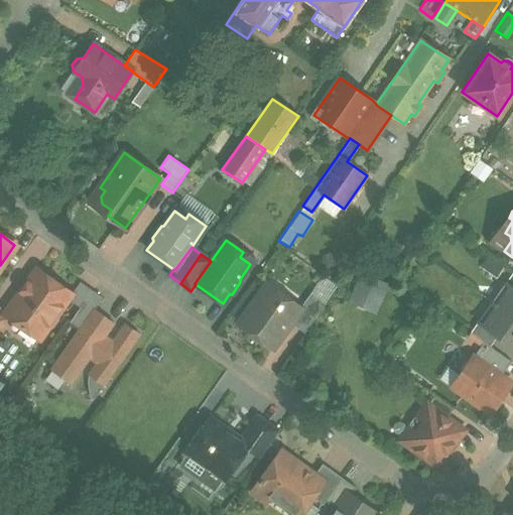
[(490,255),(483,267),(492,273),(500,262),(490,255)]
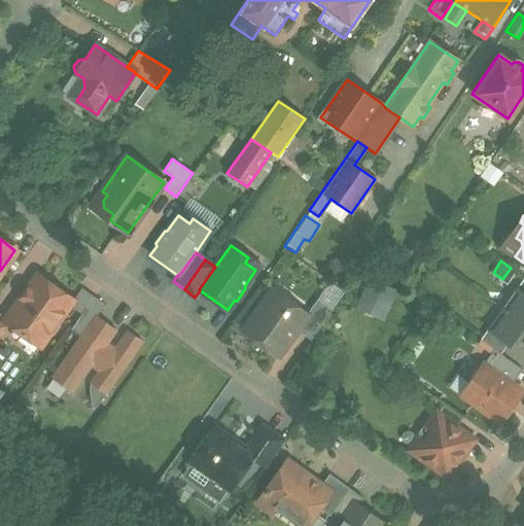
[(38,274),(30,285),(29,285),(19,300),(20,300),(5,320),(23,332),(27,327),(44,340),(50,332),(53,331),(58,325),(57,323),(73,300),(38,274)]
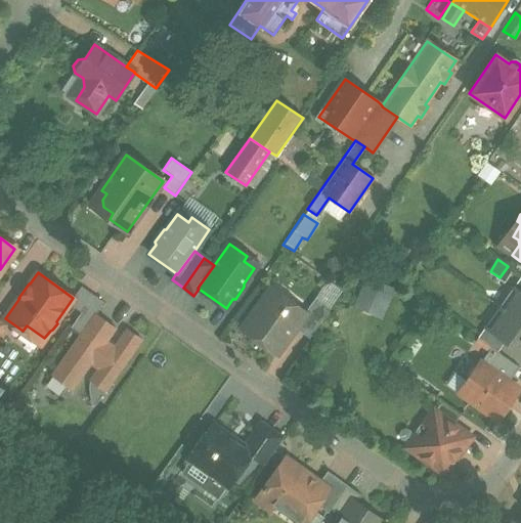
[(391,290),(364,279),(352,307),(380,318),(391,290)]
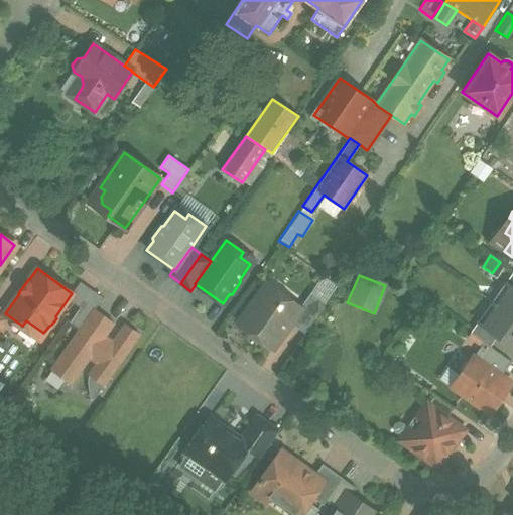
[(512,289),(505,283),(491,302),(512,317),(512,289)]
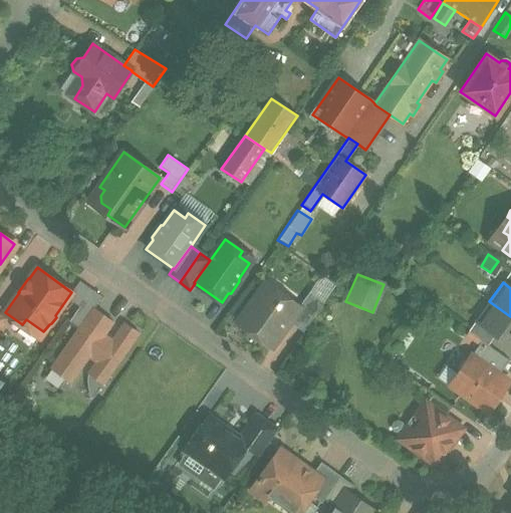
[(91,288),(79,305),(80,306),(74,313),(84,320),(93,307),(101,296),(91,288)]
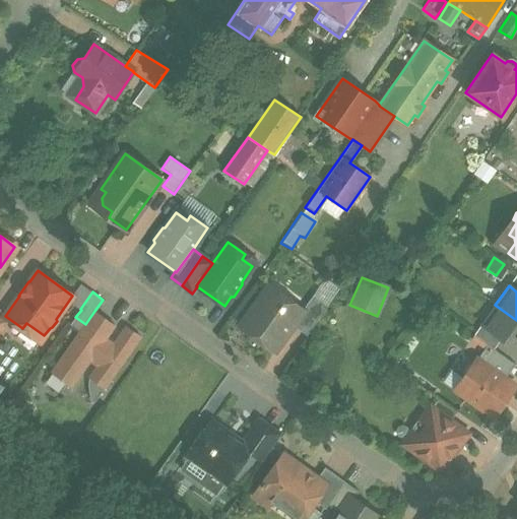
[(284,306),(265,292),(241,327),(276,351),(294,326),(304,312),(302,310),(287,300),(284,306)]
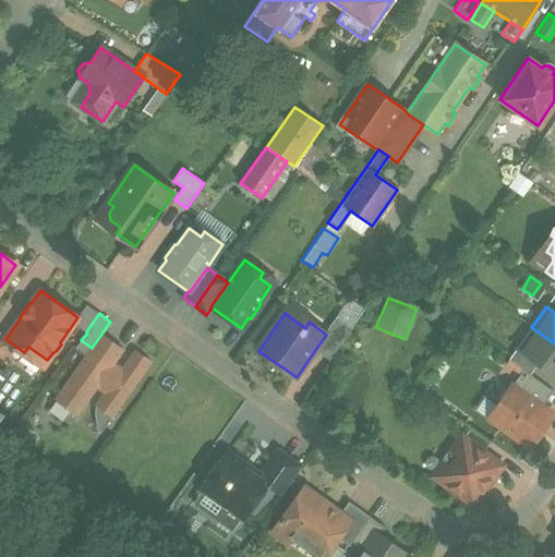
[(335,316),(324,333),(326,335),(315,350),(329,360),(352,328),(335,316)]
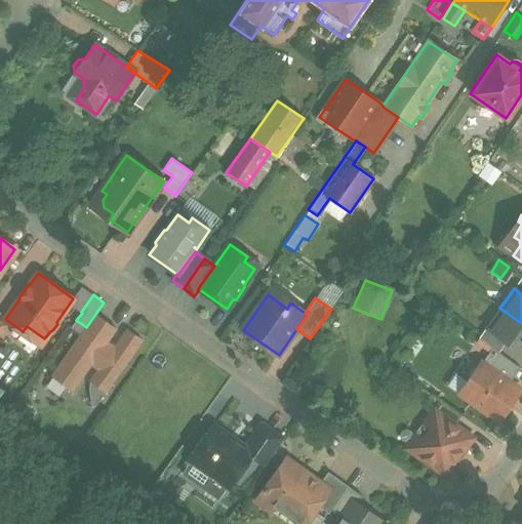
[(521,323),(499,308),(486,327),(506,341),(506,343),(521,354),(521,323)]
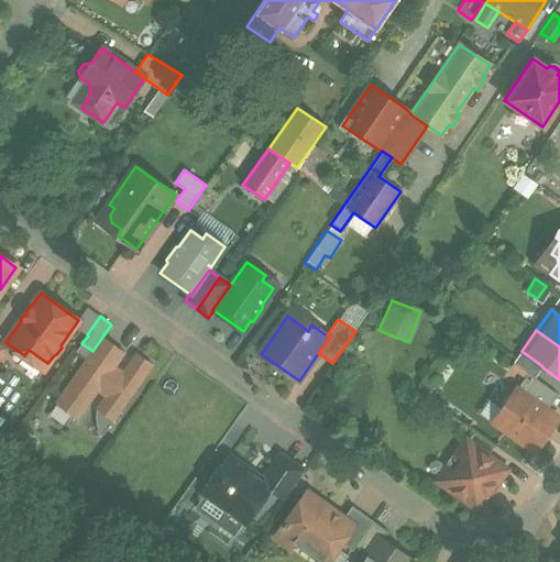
[(123,373),(113,366),(124,352),(102,337),(92,351),(87,359),(56,403),(77,418),(97,389),(107,396),(98,408),(96,412),(97,418),(97,425),(98,429),(100,433),(101,436),(152,364),(136,353),(123,373)]
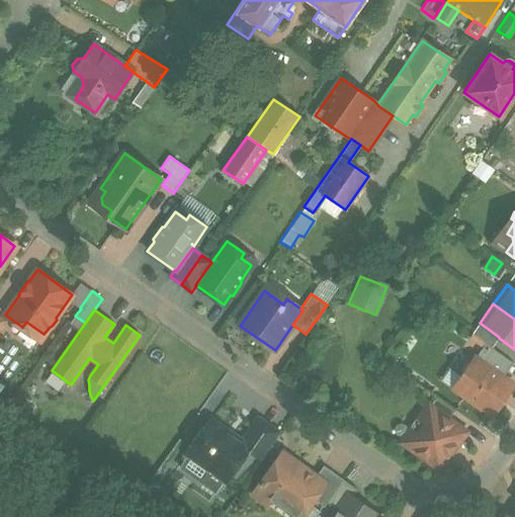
[(85,323),(75,316),(70,323),(80,330),(85,323)]
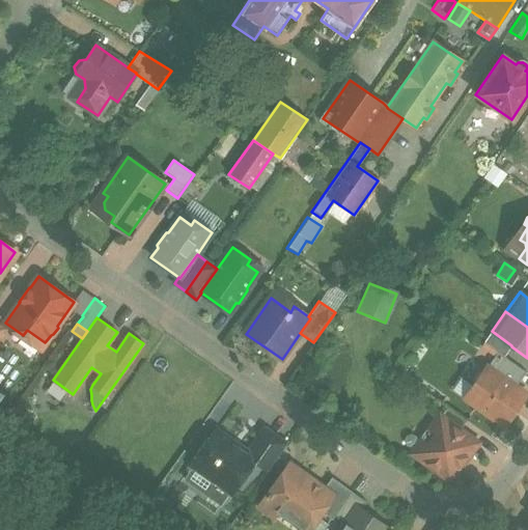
[(511,345),(492,331),(483,342),(497,353),(504,357),(511,346),(511,345)]
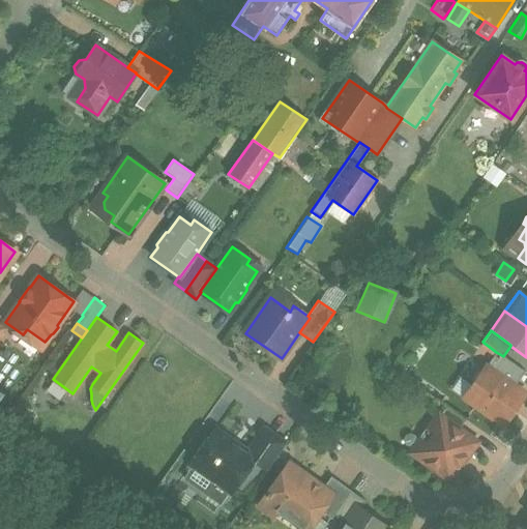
[(503,356),(496,352),(486,366),(514,387),(525,372),(503,356)]
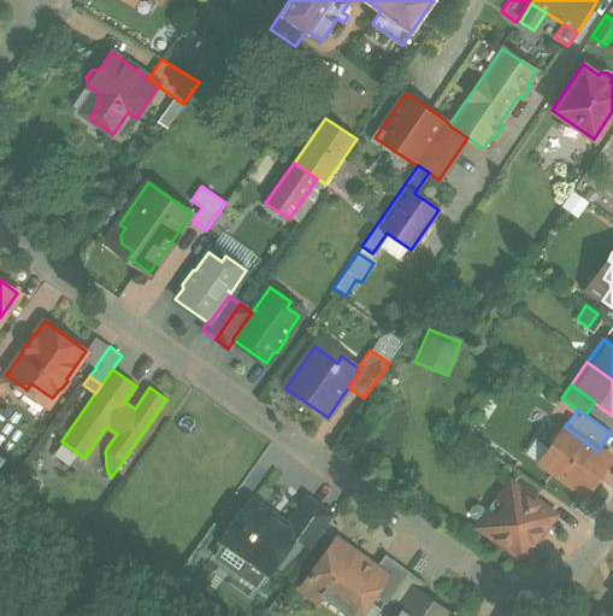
[(565,427),(563,430),(555,432),(548,443),(549,449),(554,452),(544,465),(585,494),(609,458),(597,451),(565,427)]
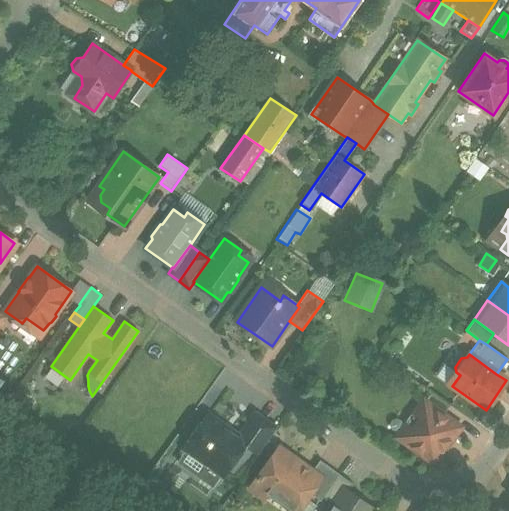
[(449,405),(431,392),(424,402),(442,415),(449,405)]
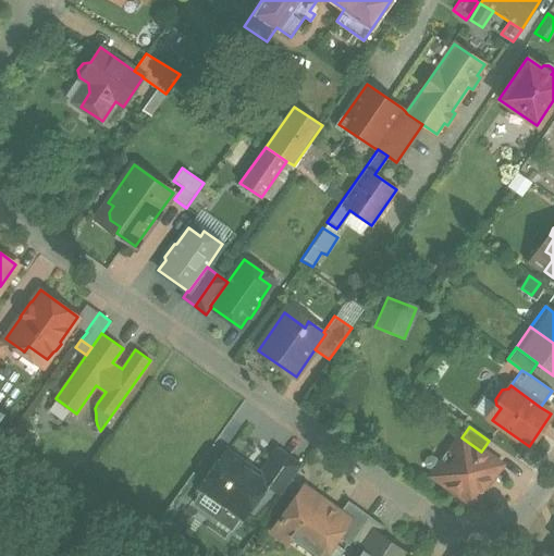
[(462,437),(460,437),(447,456),(448,466),(442,474),(444,483),(471,503),(500,465),(481,452),(462,437)]
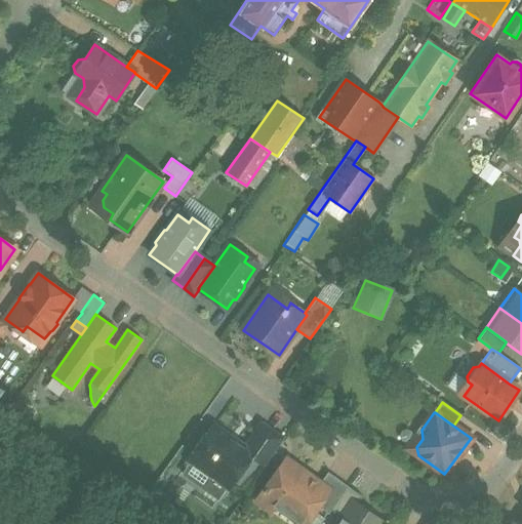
[(282,439),(262,425),(245,448),(252,452),(250,454),(264,464),(282,439)]
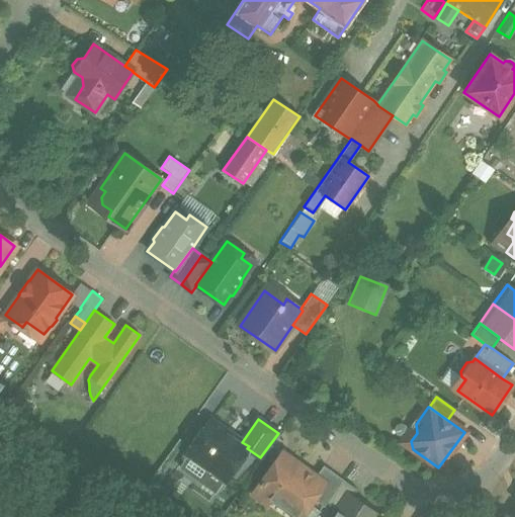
[(242,442),(210,420),(187,453),(210,469),(225,480),(247,448),(249,446),(242,442)]
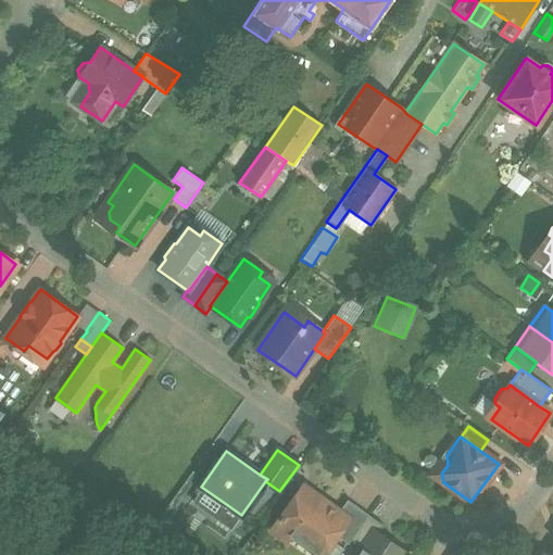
[(339,512),(302,486),(271,530),(287,542),(293,531),(324,552),(321,554),(323,554),(337,535),(349,519),(339,512)]
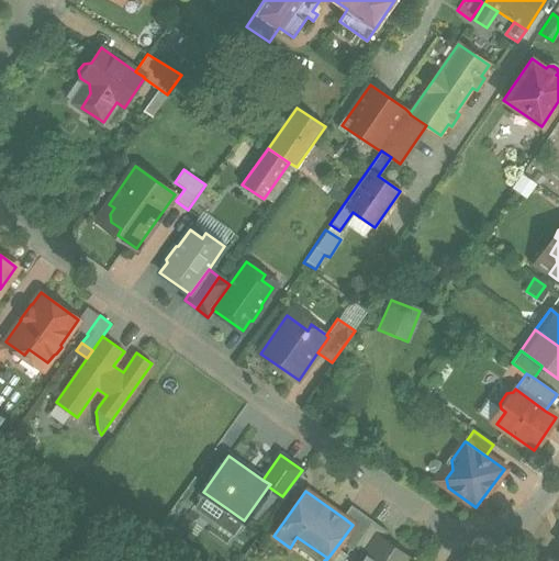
[(372,520),(351,505),(343,517),(353,525),(341,541),(351,549),(355,545),(372,520)]
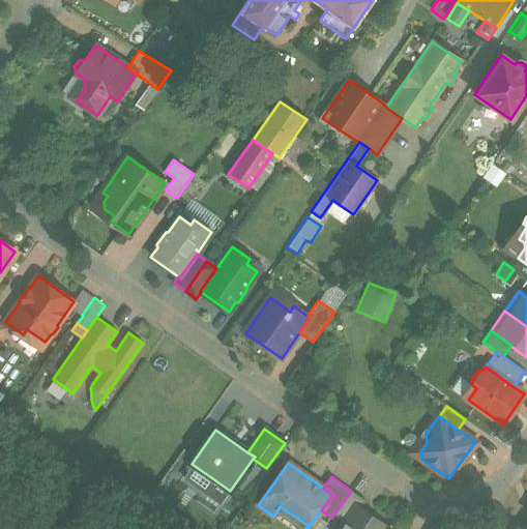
[(215,480),(206,494),(220,504),(230,491),(215,480)]
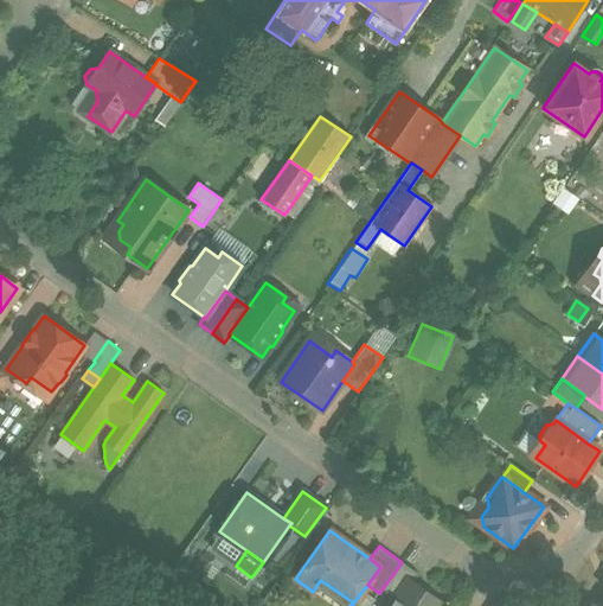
[(402,562),(383,588),(395,598),(409,579),(412,581),(418,574),(402,562)]
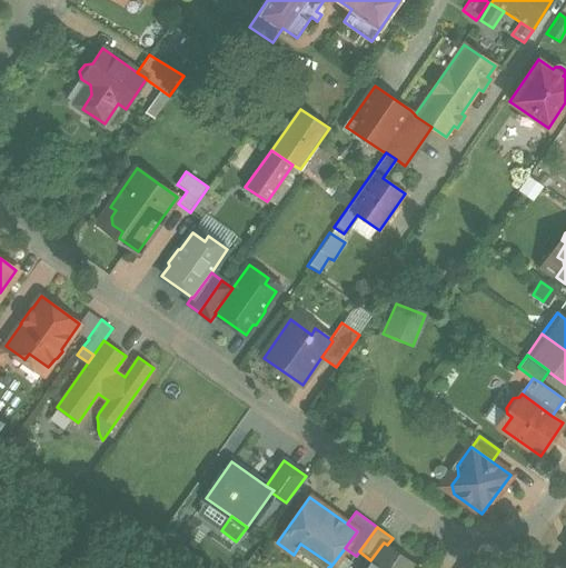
[(370,560),(365,567),(410,567),(414,564),(387,545),(384,542),(370,560)]
